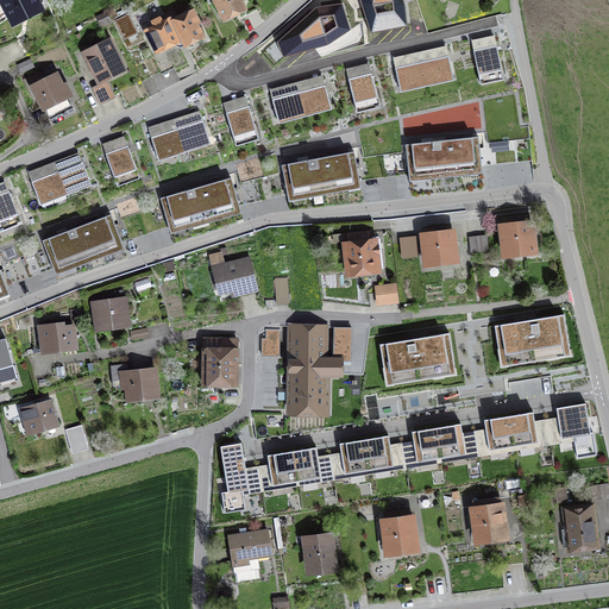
[(35,0),(4,0),(4,1),(13,20),(39,7),(35,0)]
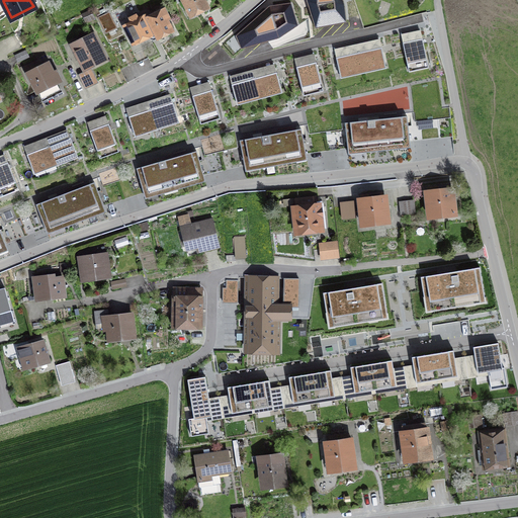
[(182,0),(190,15),(207,7),(203,0),(182,0)]
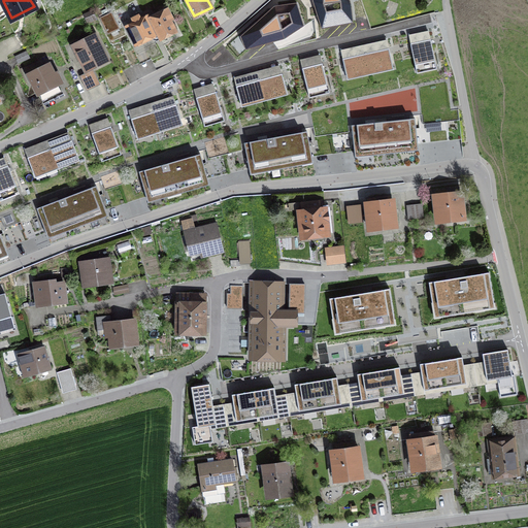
[(350,0),(324,0),(325,24),(350,24),(350,0)]
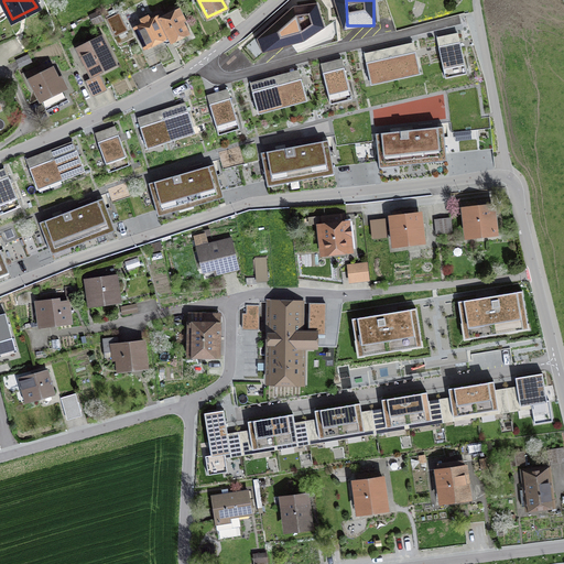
[(142,23),(136,26),(147,47),(166,38),(171,39),(172,42),(187,34),(182,23),(183,21),(179,11),(159,21),(155,14),(149,18),(149,17),(141,21),(142,23)]
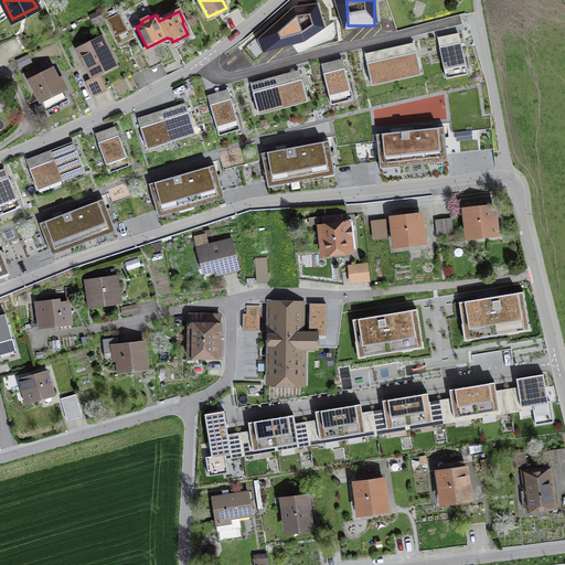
[(119,13),(107,19),(114,34),(127,28),(119,13)]
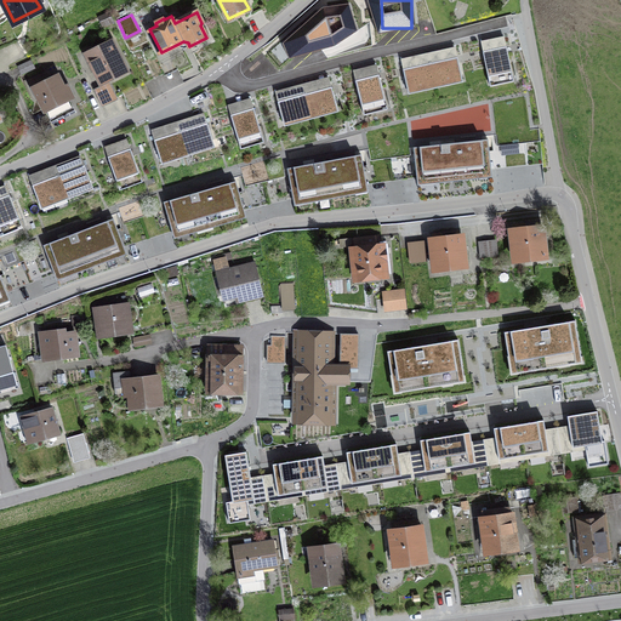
[(505,36),(480,41),(490,86),(513,81),(505,36)]
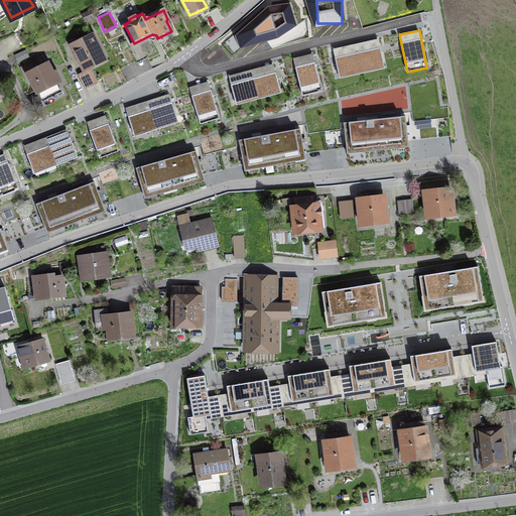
[(73,45),(84,69),(104,58),(92,35),(89,37),(87,34),(79,38),(81,41),(73,45)]
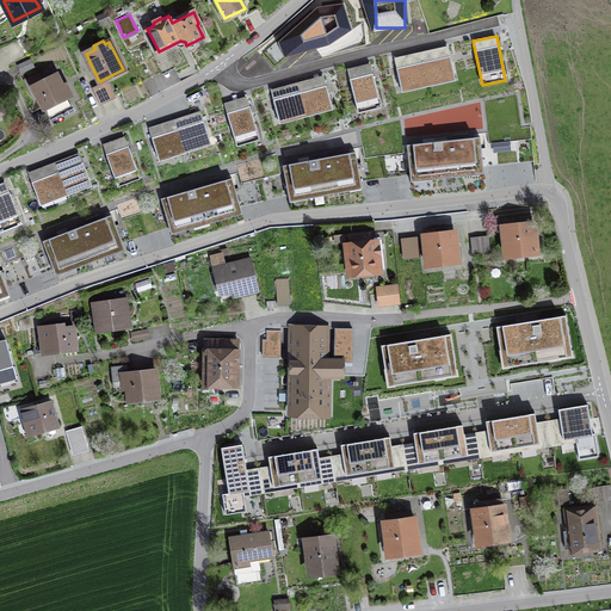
[(421,53),(429,84),(455,78),(448,47),(421,53)]
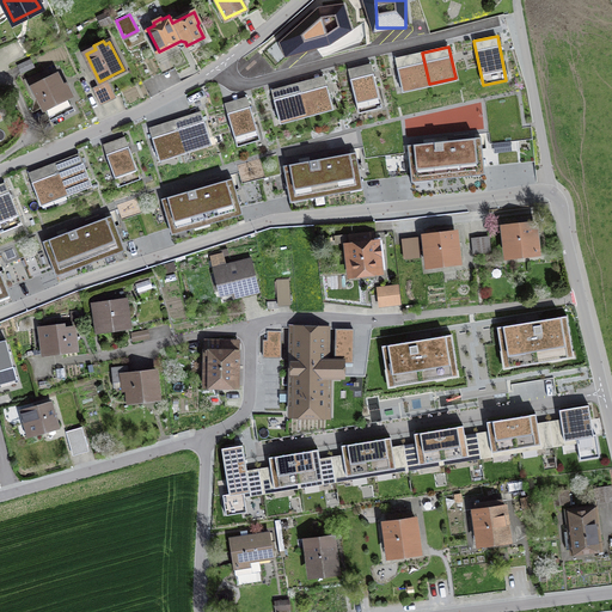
[(422,53),(395,59),(402,90),(429,84),(422,53)]
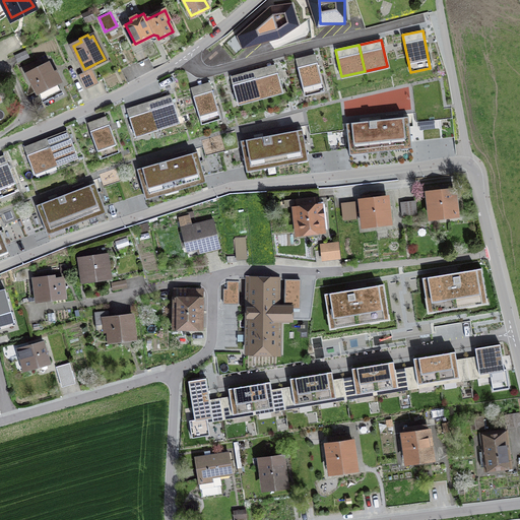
[(114,55),(121,70),(137,62),(138,63),(149,58),(145,51),(135,56),(130,47),(114,55)]
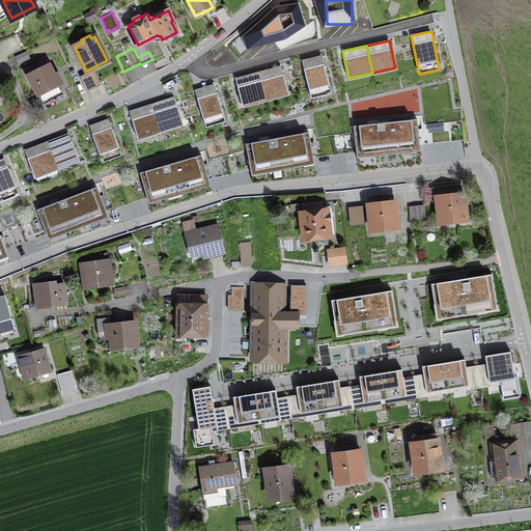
[(16,57),(19,63),(30,58),(27,52),(16,57)]
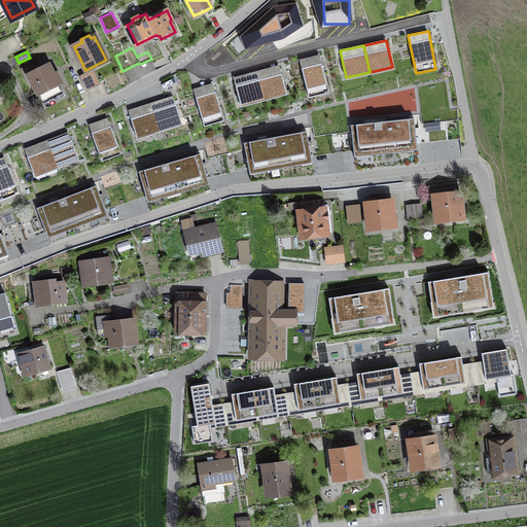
[(319,55),(300,60),(309,98),(328,93),(319,55)]
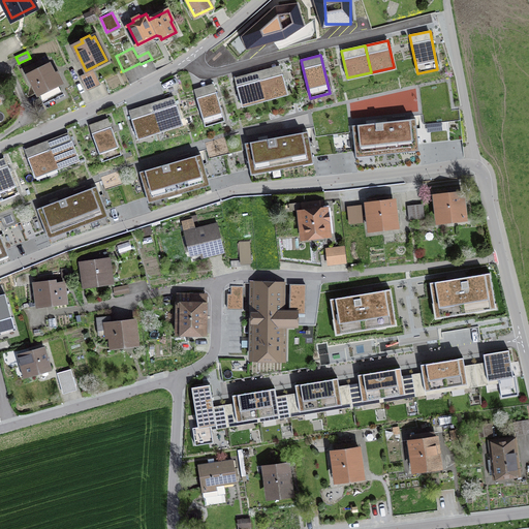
[(26,69),(43,103),(63,94),(58,84),(62,82),(57,72),(54,74),(49,65),(42,68),(42,67),(36,70),(34,65),(26,69)]
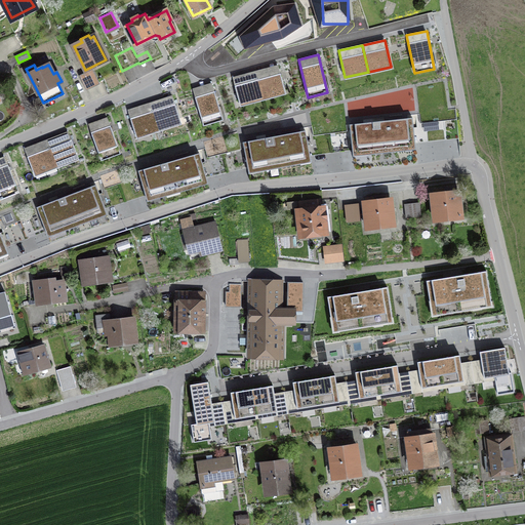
[(278,65),(255,71),(263,98),(275,95),(274,91),(284,88),(278,65)]
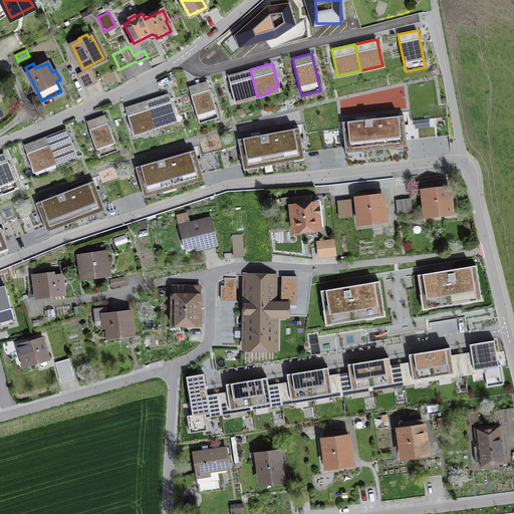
[(245,99),(257,96),(250,69),(228,75),(234,98),(244,95),(245,99)]
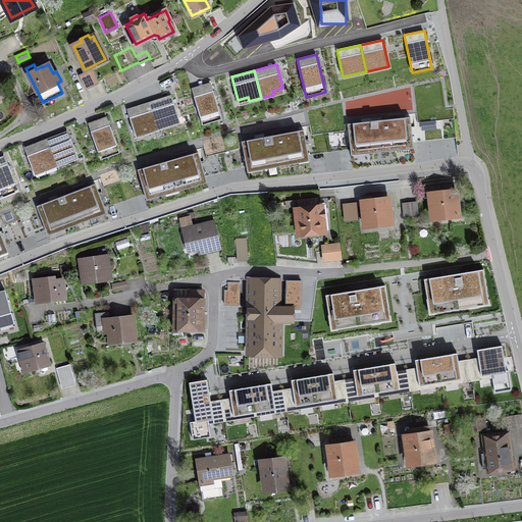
[(210,83),(192,89),(202,125),(221,119),(210,83)]
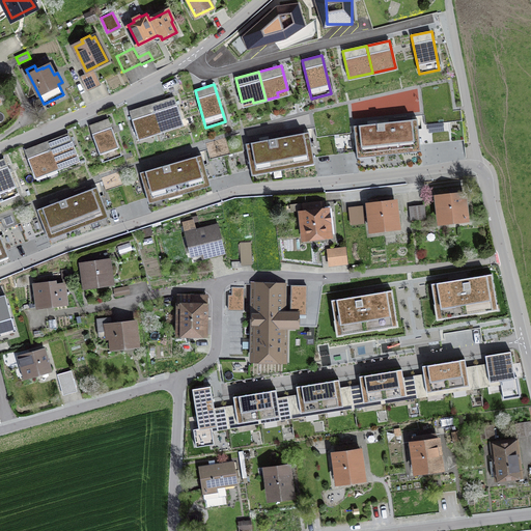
[(174,96),(151,104),(160,131),(172,127),(171,123),(182,119),(174,96)]
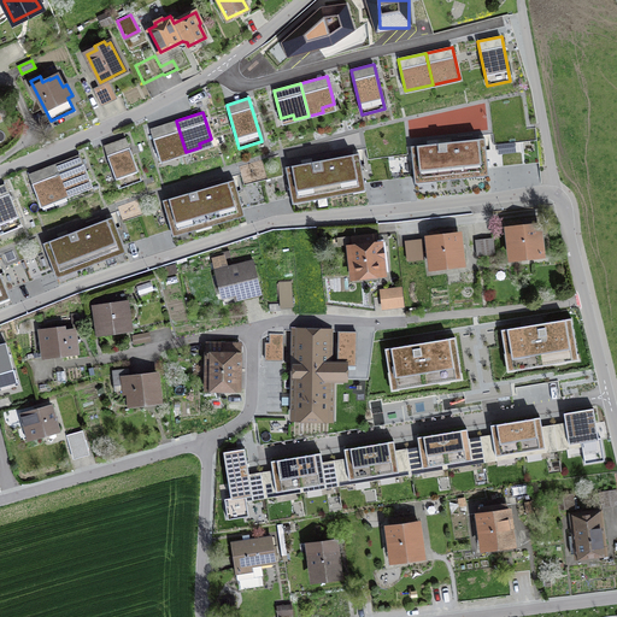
[(150,129),(159,156),(171,152),(172,157),(186,152),(176,121),(150,129)]
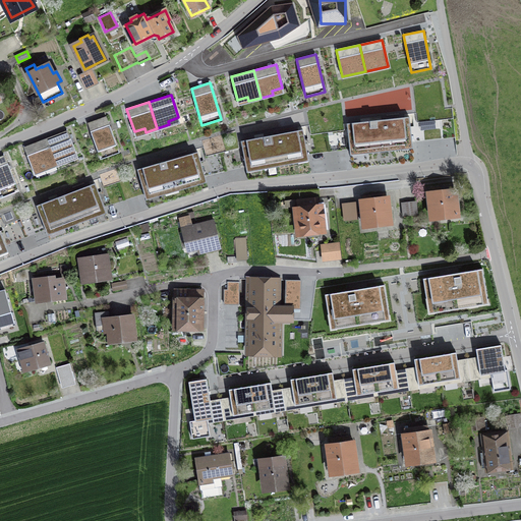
[(88,123),(101,160),(119,153),(106,116),(88,123)]
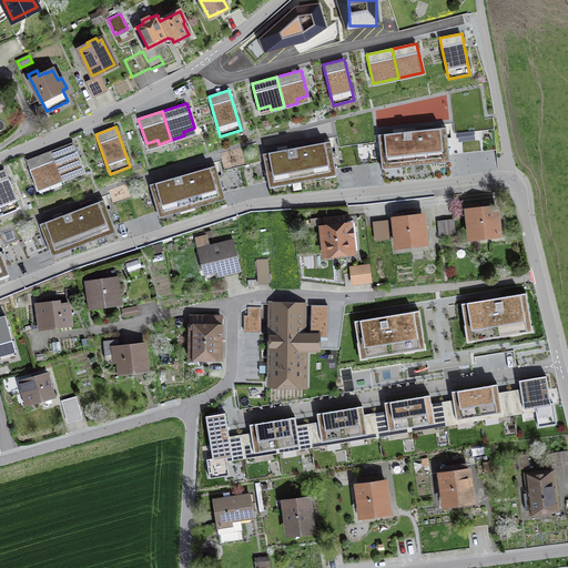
[(337,163),(381,156),(378,135),(377,127),(328,133),(331,141),(332,152),(335,151),(337,163)]
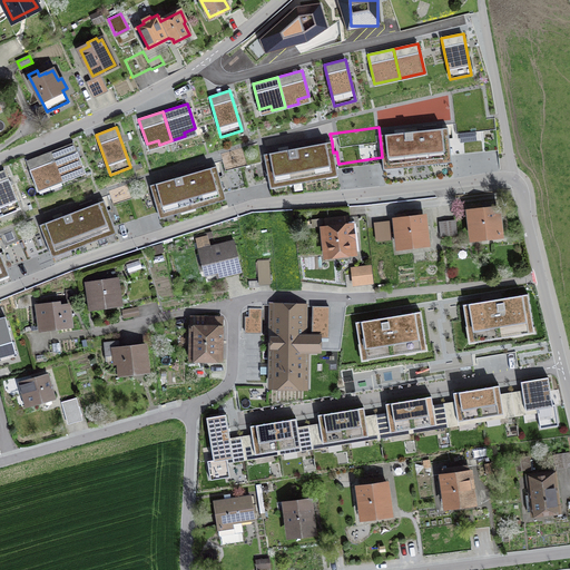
[(448,128),(380,136),(382,157),(383,167),(451,160),(450,150),(448,128)]
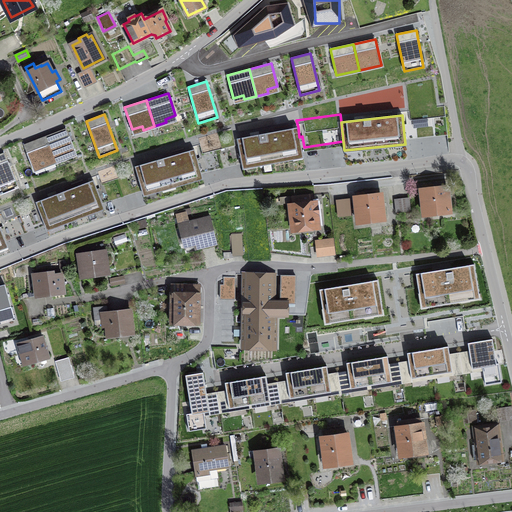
[(299,137),(298,127),(237,139),(241,159),(241,163),(259,160),(260,164),(293,158),(292,154),(302,152),(299,137)]
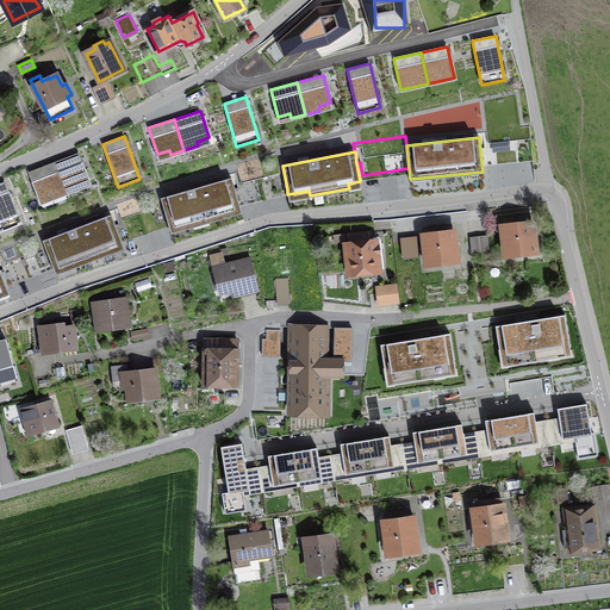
[(79,153),(54,162),(66,193),(79,187),(78,184),(89,179),(79,153)]
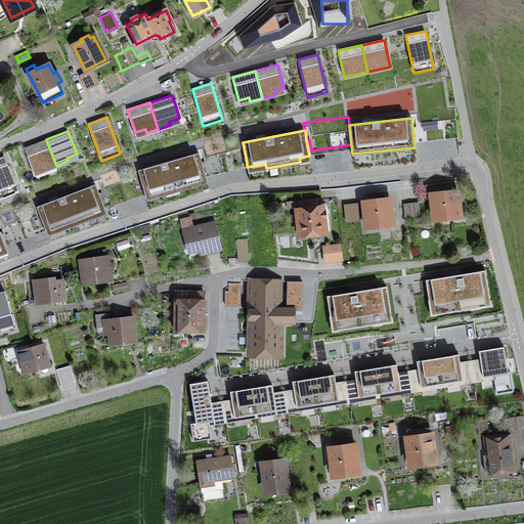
[(247,163),(243,142),(242,134),(197,145),(199,153),(202,162),(205,162),(208,172),(247,163)]
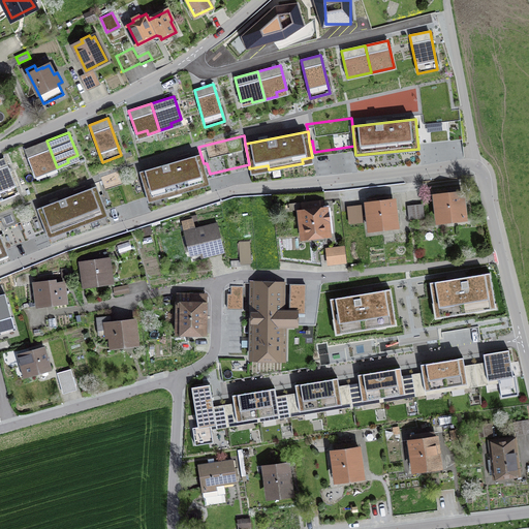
[(44,172),(57,167),(47,141),(24,149),(33,173),(43,168),(44,172)]
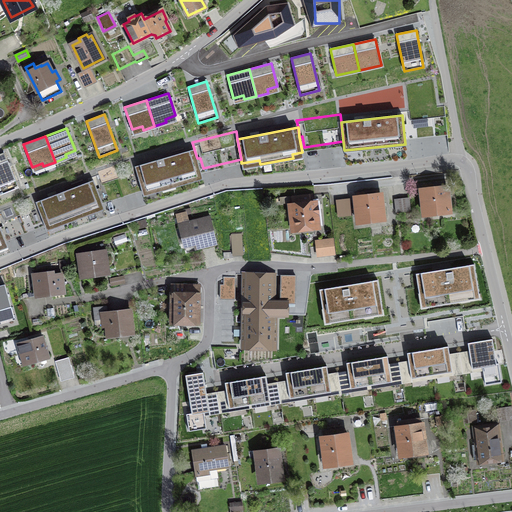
[(140,186),(142,191),(159,186),(160,189),(192,180),(191,176),(201,173),(197,158),(194,149),(135,167),(140,186)]
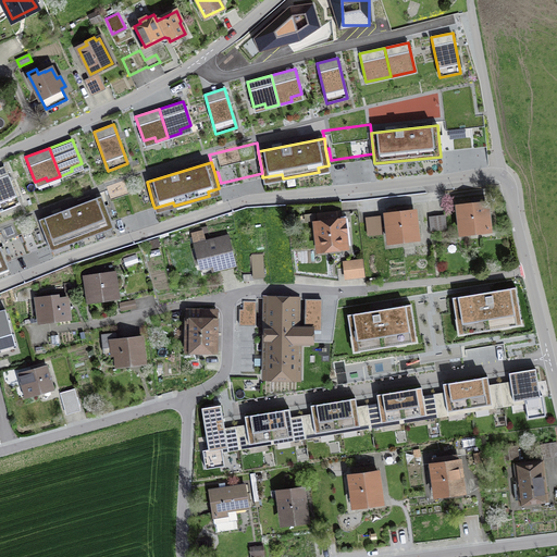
[(0,166),(0,211),(0,212),(20,203),(4,165),(0,166)]
